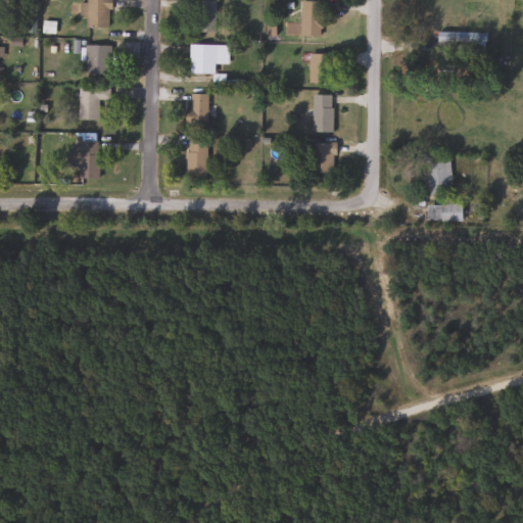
[(107,0),(107,28),(84,28),(84,0),(107,0)]
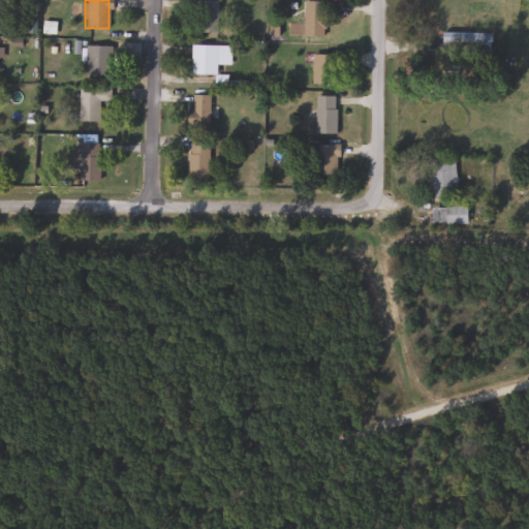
[(216,0),(216,33),(190,33),(190,21),(199,21),(199,0),(216,0)]
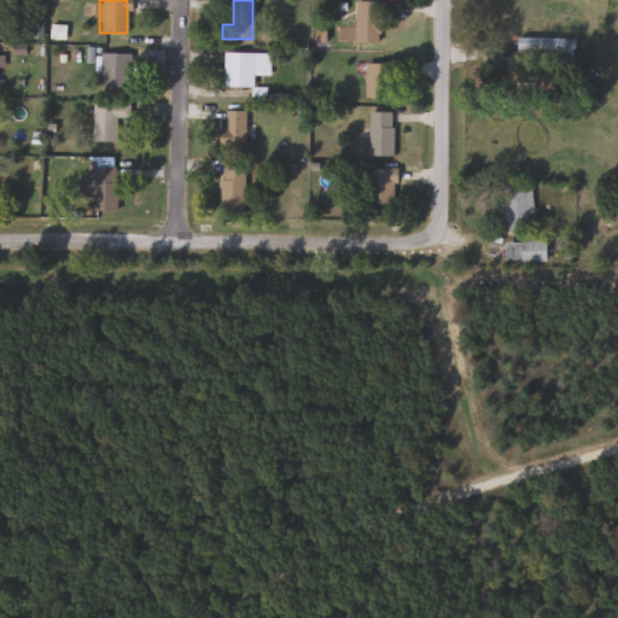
[(354,44),(354,1),(378,1),(378,44),(354,44)]
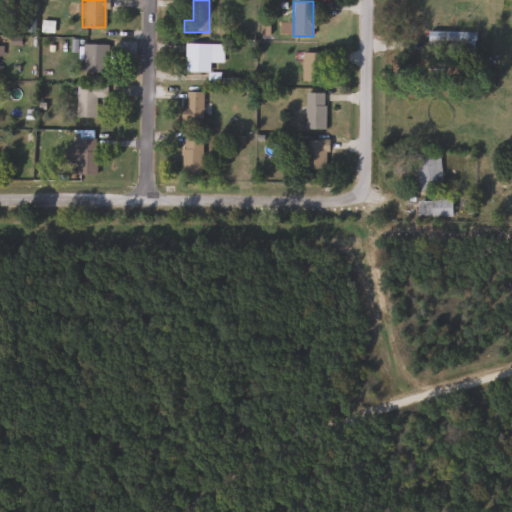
[(474,31),(474,58),(426,57),(427,31),(474,31)]
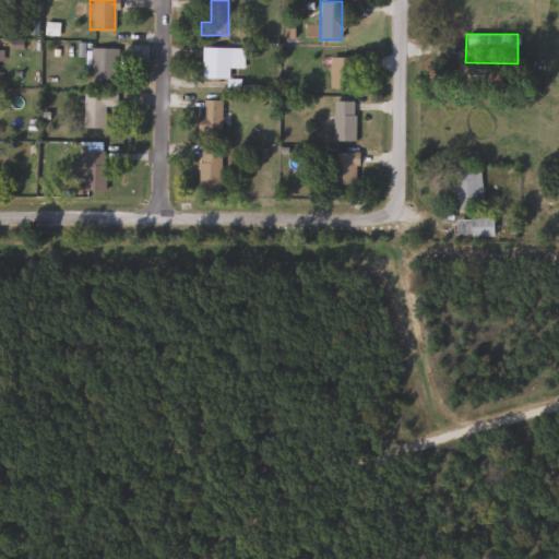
[(116,80),(88,79),(90,48),(116,49),(116,80)]
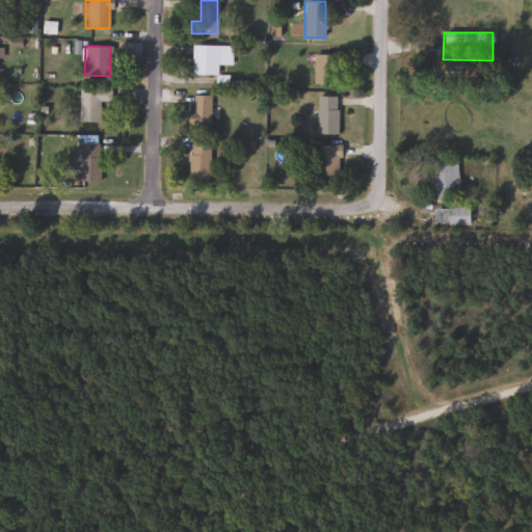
[(217,64),(217,75),(191,75),(191,46),(231,46),(231,64),(217,64)]
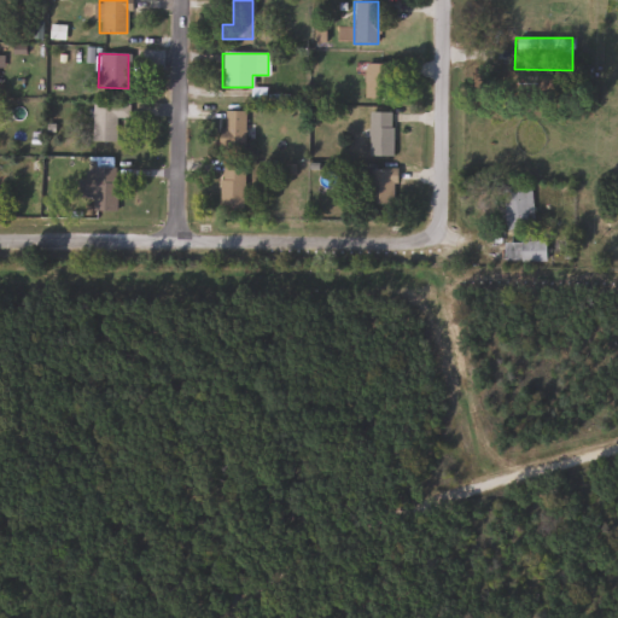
[(363,98),(363,64),(391,64),(391,98),(363,98)]
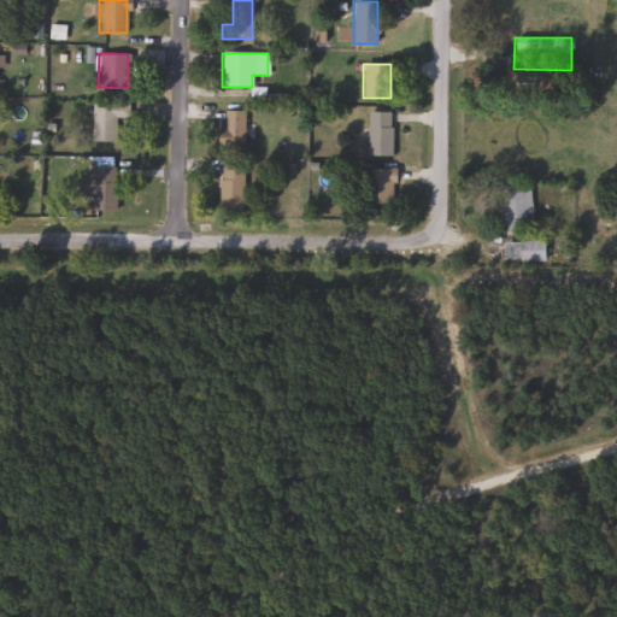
[(113,118),(113,141),(89,141),(89,104),(127,104),(127,118),(113,118)]
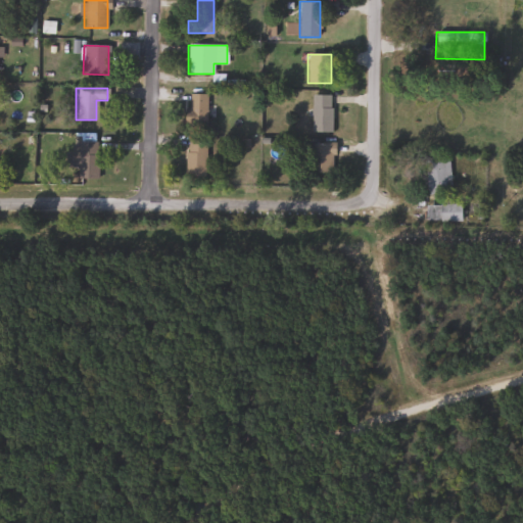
[(186,127),(186,94),(205,94),(205,127),(186,127)]
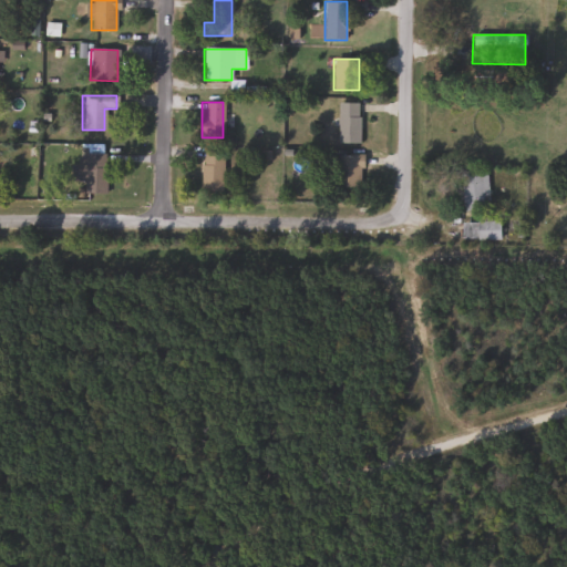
[(359,103),(359,144),(337,144),(337,103),(359,103)]
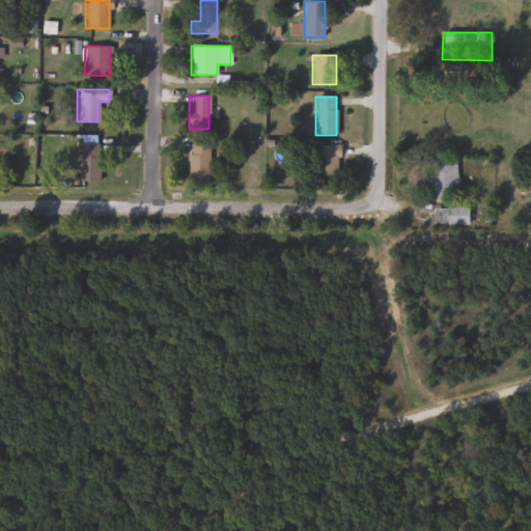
[(188,179),(188,141),(207,141),(207,179),(188,179)]
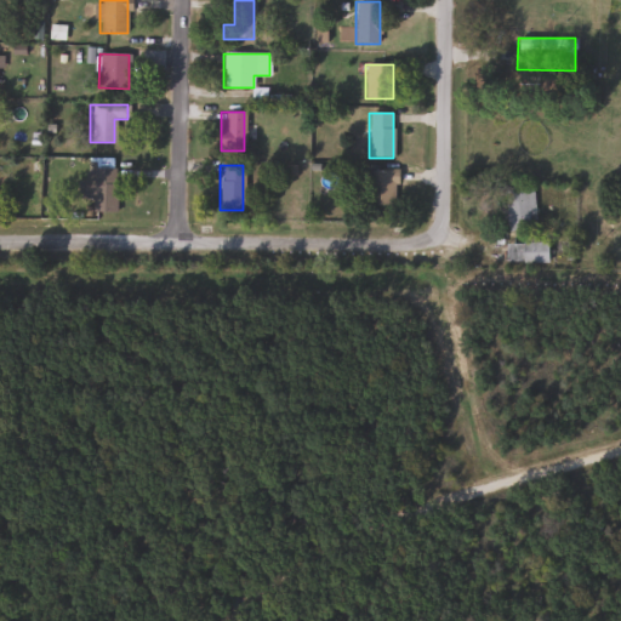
[(115,169),(115,212),(91,212),(91,198),(80,198),(80,169),(115,169)]
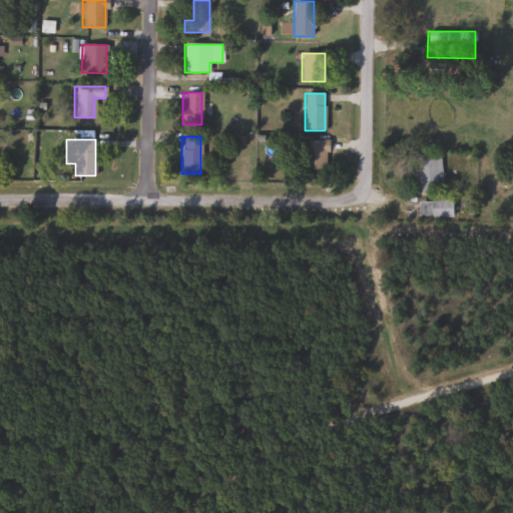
[(417,191),(413,158),(439,155),(443,188),(417,191)]
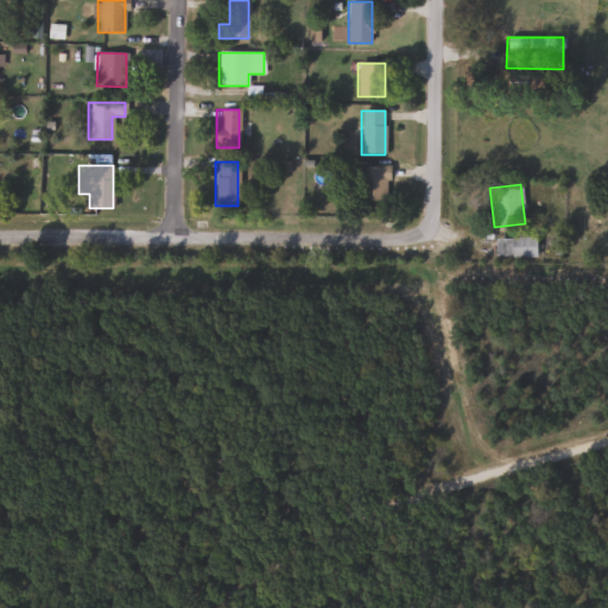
[(534,258),(493,258),(493,239),(534,239),(534,258)]
